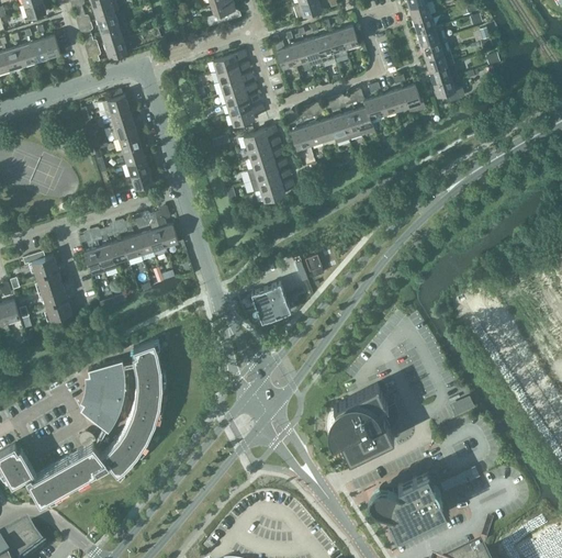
[(110,0),(90,0),(93,10),(111,4),(110,0)]
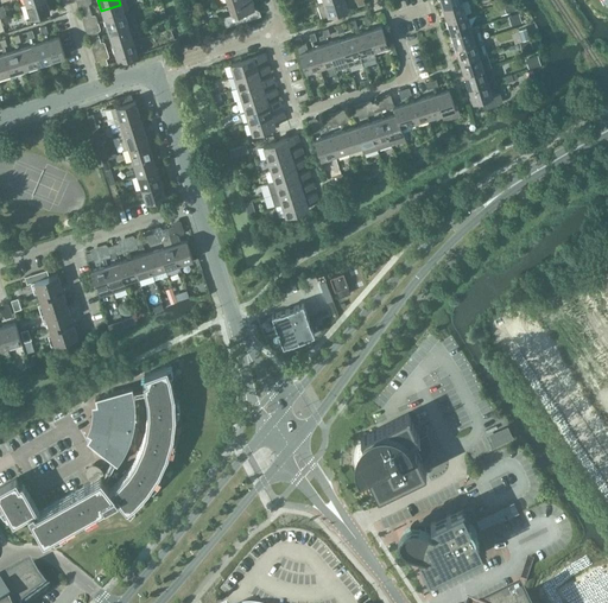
[(246,0),(229,6),(234,19),(223,23),(227,31),(254,23),(252,16),(254,14),(253,13),(254,13),(249,0),(246,0)]
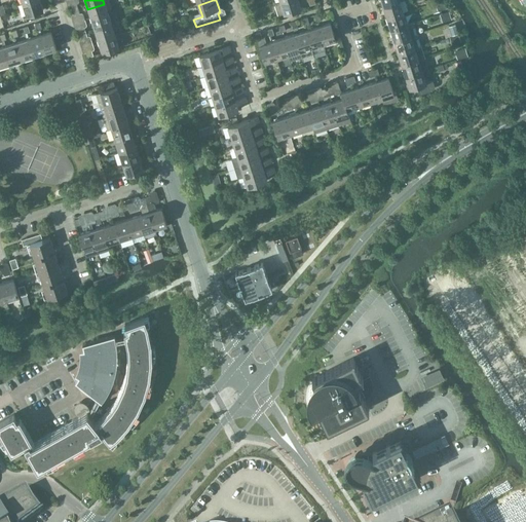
[(279,20),(301,12),(297,0),(280,6),(275,7),(279,20)]
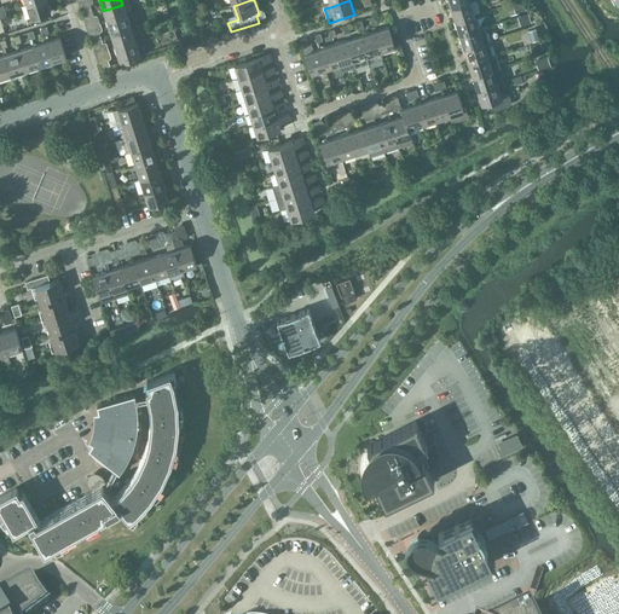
[(450,12),(451,12),(472,6),(478,4),(476,0),(447,0),(450,6),(449,6),(450,12)]
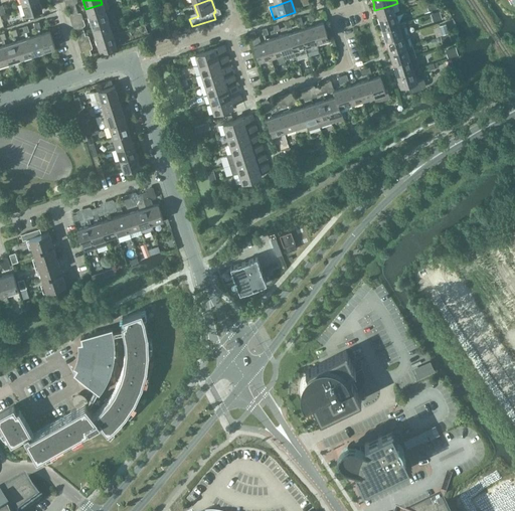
[(22,7),(26,19),(43,14),(40,6),(41,6),(40,1),(39,2),(22,7)]
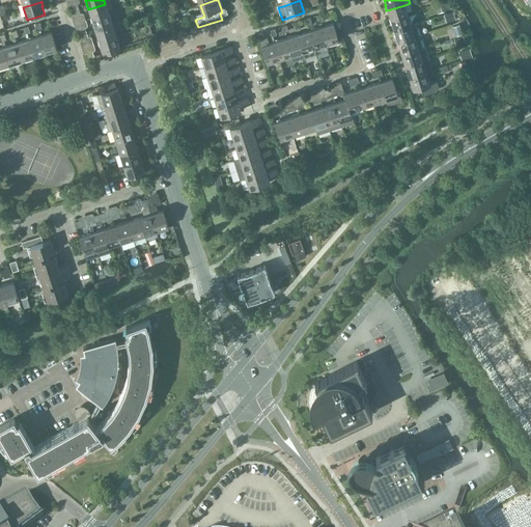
[(105,4),(88,9),(92,21),(109,16),(109,14),(105,4)]
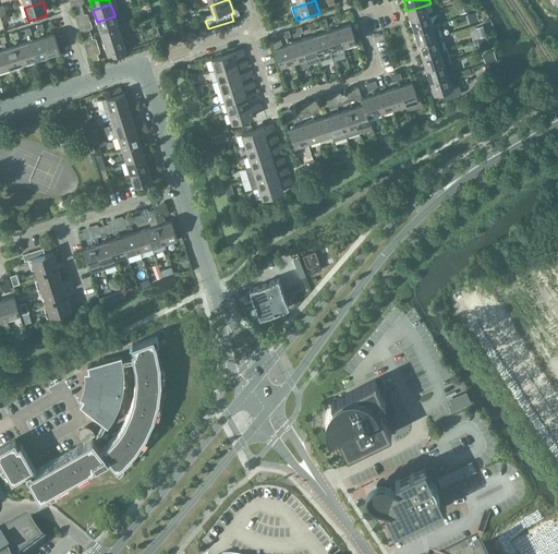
[(411,23),(428,17),(425,5),(407,11),(410,19),(408,19),(410,24),(411,23)]
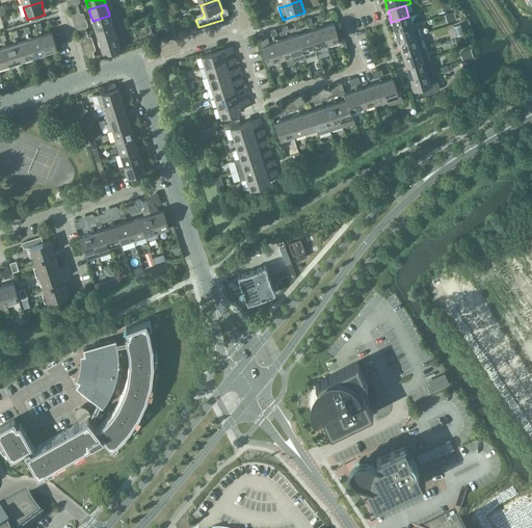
[(449,5),(442,7),(444,15),(451,12),(449,5)]
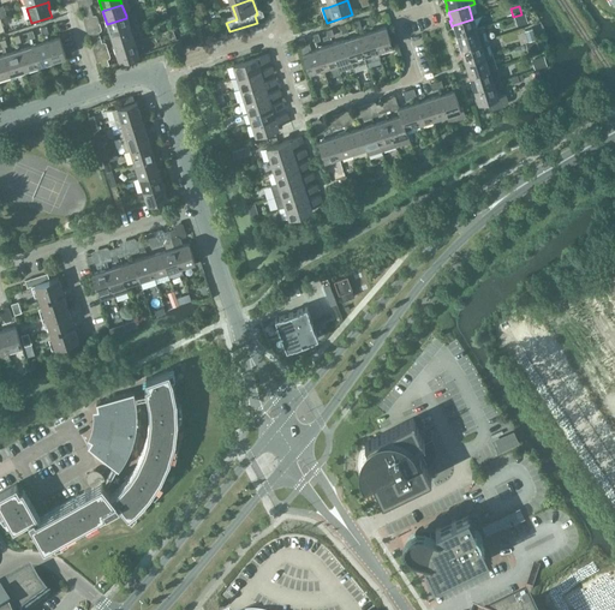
[(107,24),(111,39),(131,33),(126,18),(107,24)]
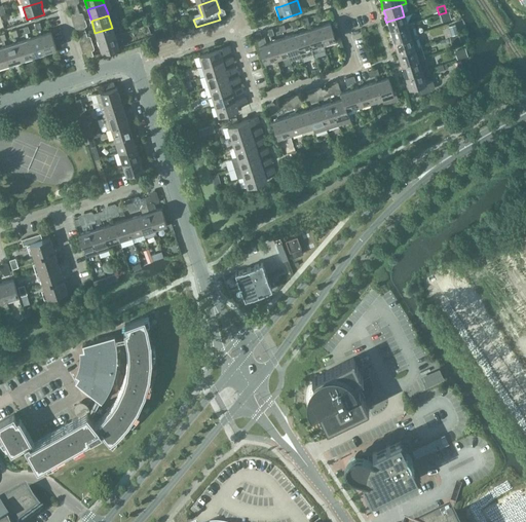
[(449,15),(442,19),(444,26),(451,23),(449,15)]
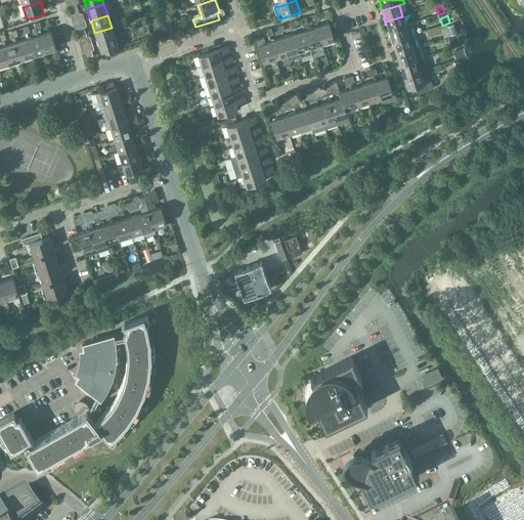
[(386,22),(388,29),(387,29),(389,34),(390,34),(406,28),(402,16),(386,22)]
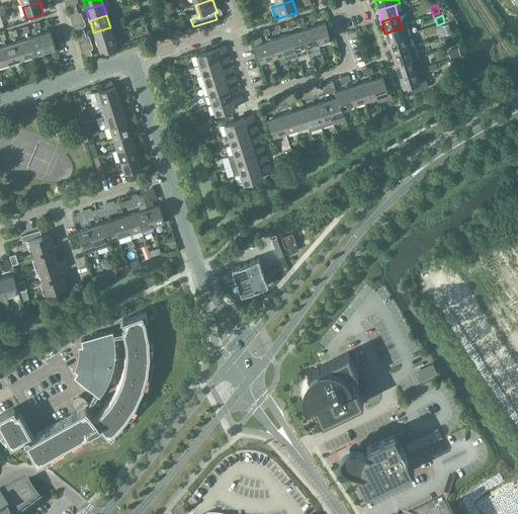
[(314,30),(319,47),(331,43),(326,26),(314,30)]
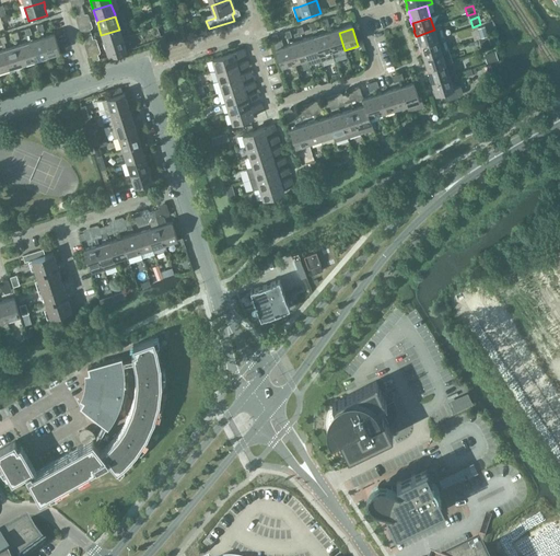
[(420,48),(439,43),(444,41),(441,29),(434,30),(417,36),(419,43),(418,44),(419,49),(420,48)]
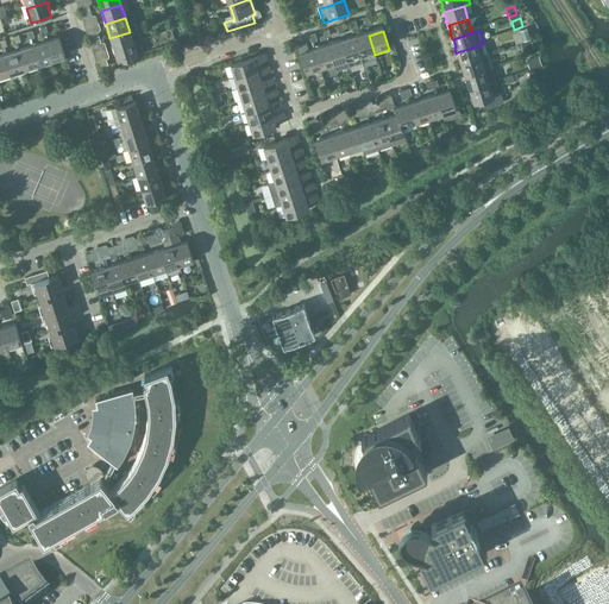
[(110,38),(114,51),(133,45),(130,32),(110,38)]
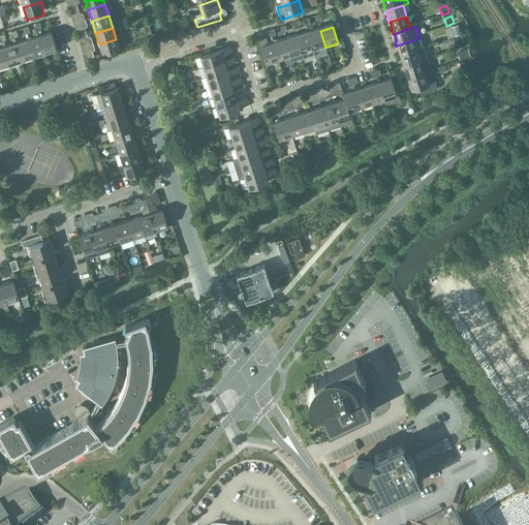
[(458,29),(452,31),(455,39),(461,38),(458,29)]
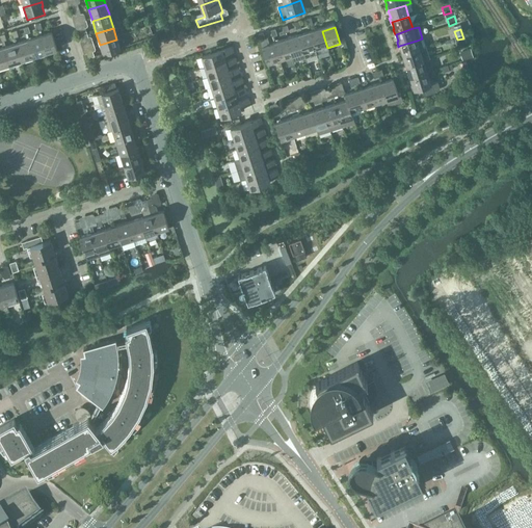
[(311,34),(317,58),(329,54),(327,48),(322,31),(311,34)]
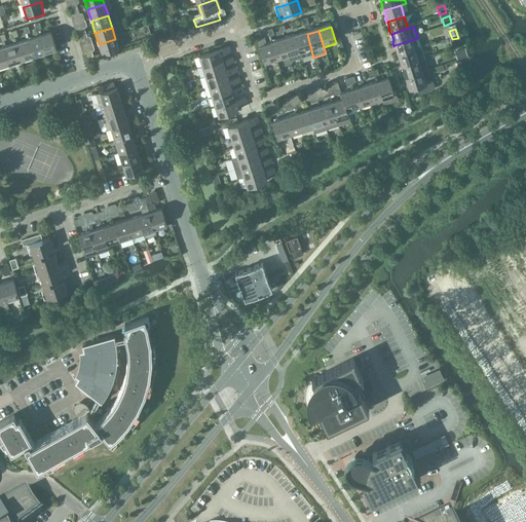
[(313,58),(307,34),(295,38),(302,61),(313,58)]
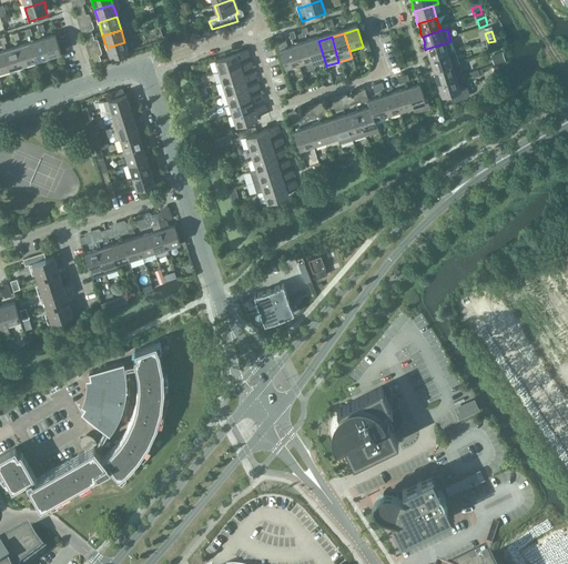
[(56,39),(42,42),(48,60),(61,57),(56,39)]
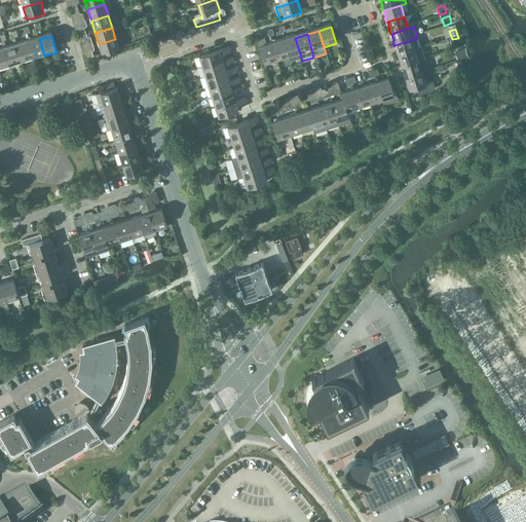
[(302,61),(295,38),(284,42),(289,59),(291,65),(302,61)]
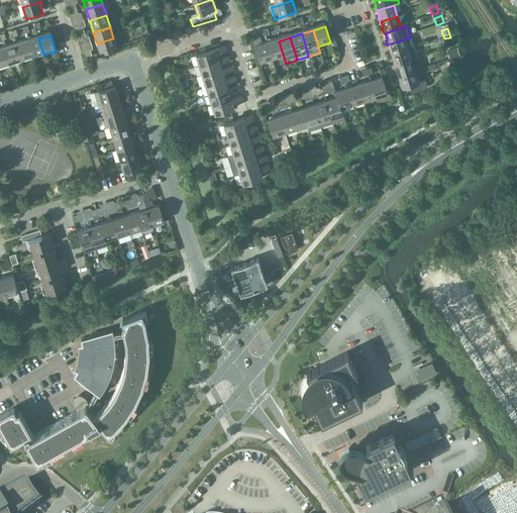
[(410,37),(405,39),(388,44),(390,52),(389,52),(391,57),(392,57),(392,56),(414,48),(410,37)]
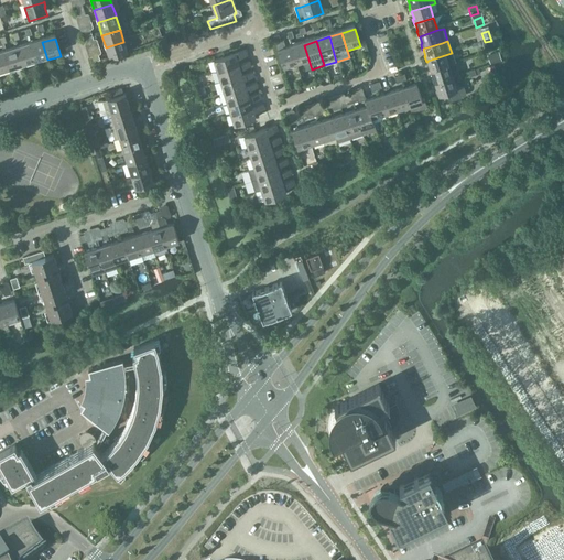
[(47,60),(42,42),(29,46),(35,64),(47,60)]
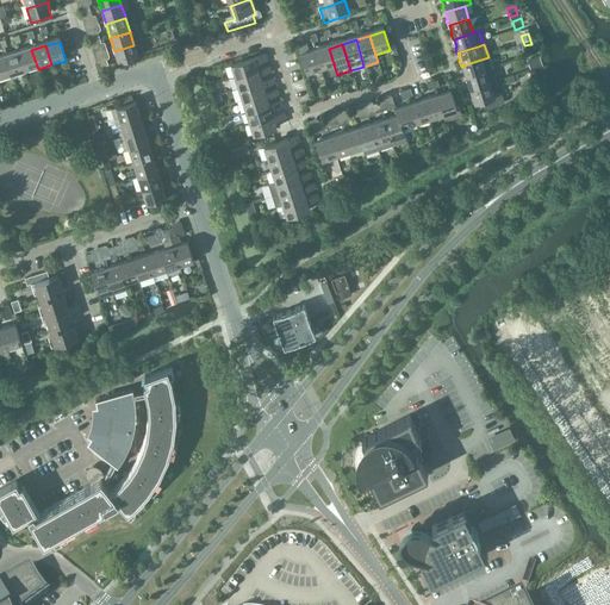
[(114,51),(119,66),(138,60),(137,55),(134,45),(114,51)]
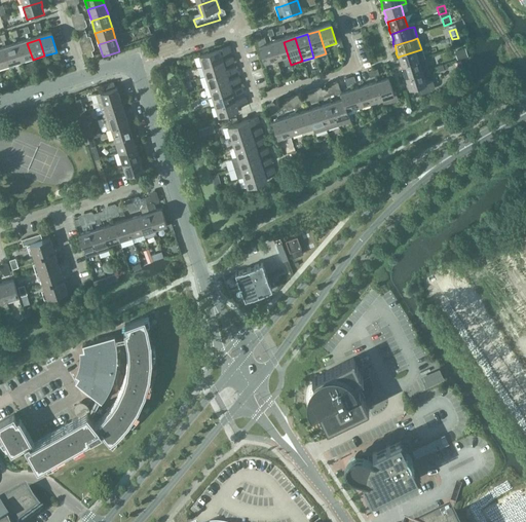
[(458,39),(451,41),(453,48),(460,46),(458,39)]
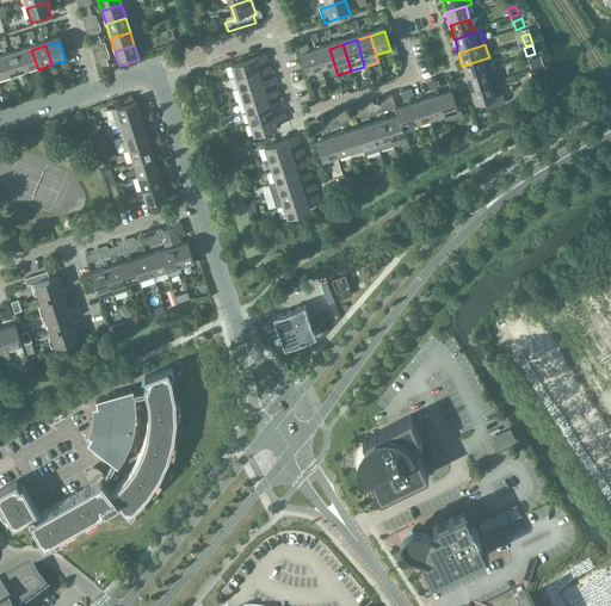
[(303,49),(298,50),(301,57),(307,78),(321,73),(315,53),(309,55),(307,48),(303,49)]
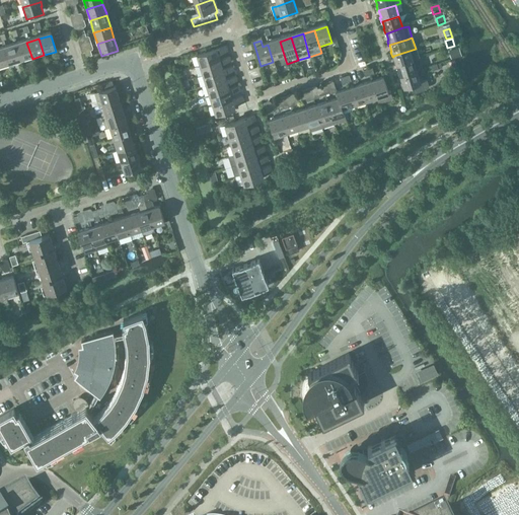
[(285,58),(280,42),(268,45),(273,62),(285,58)]
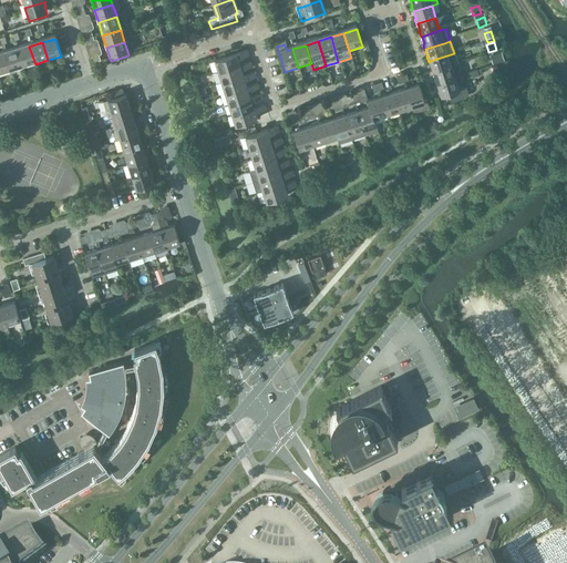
[(35,64),(29,47),(17,51),(22,69),(35,64)]
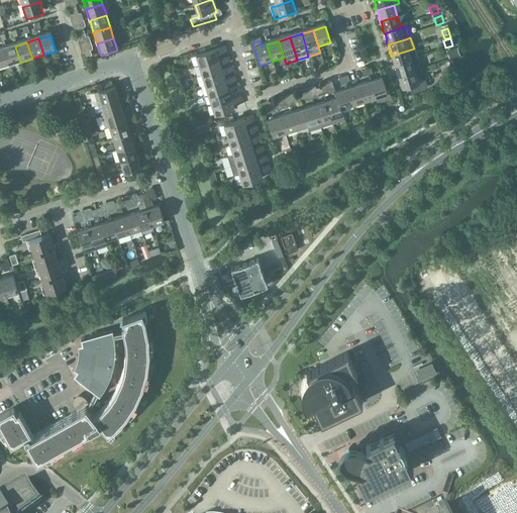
[(20,63),(15,46),(3,49),(9,66),(20,63)]
